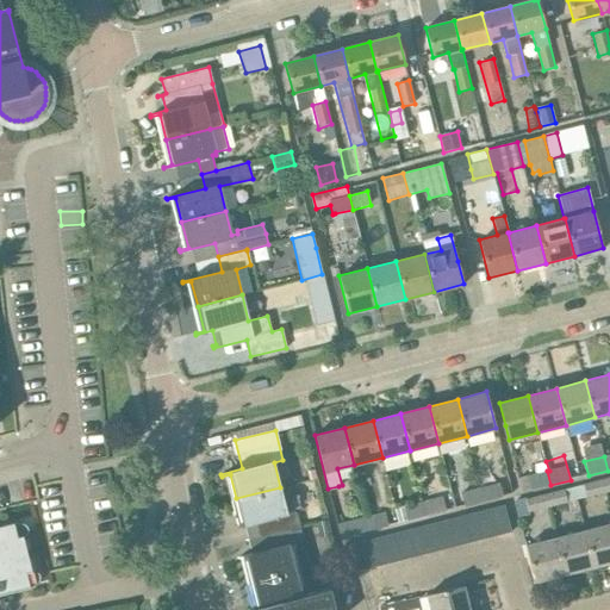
[(517,479),(521,492),(551,485),(547,471),(545,462),(534,465),(536,474),(517,479)]
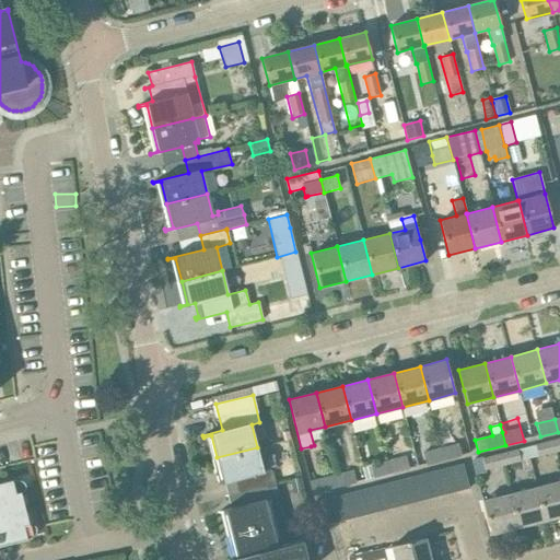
[(526,447),(529,458),(556,452),(553,441),(526,447)]
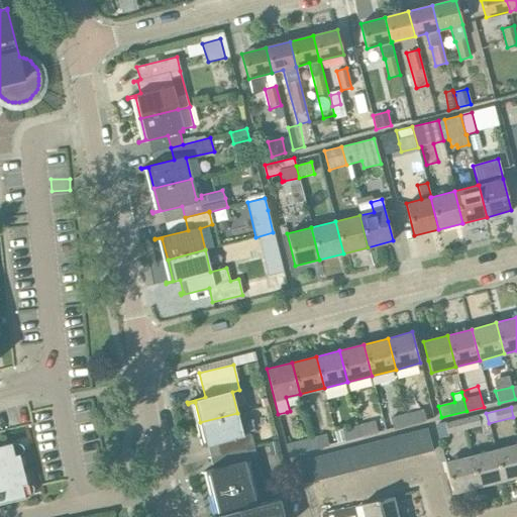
[(406,414),(409,425),(426,421),(423,409),(406,414)]
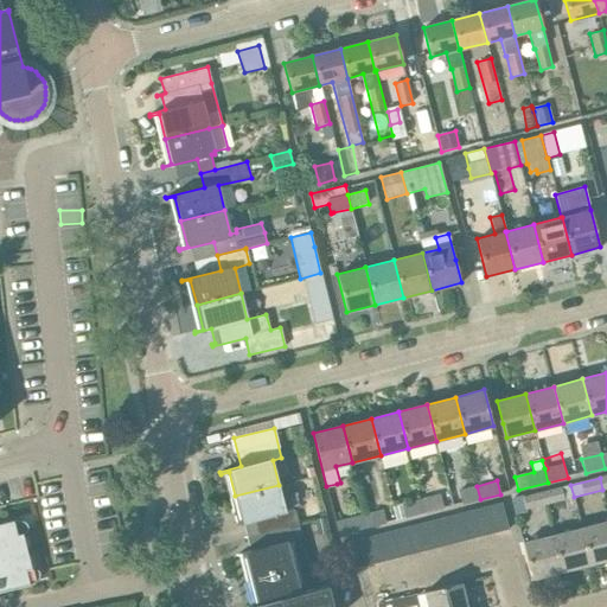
[(255,519),(259,534),(298,524),(294,509),(285,511),(279,485),(235,496),(241,522),(232,523),(234,525),(255,519)]
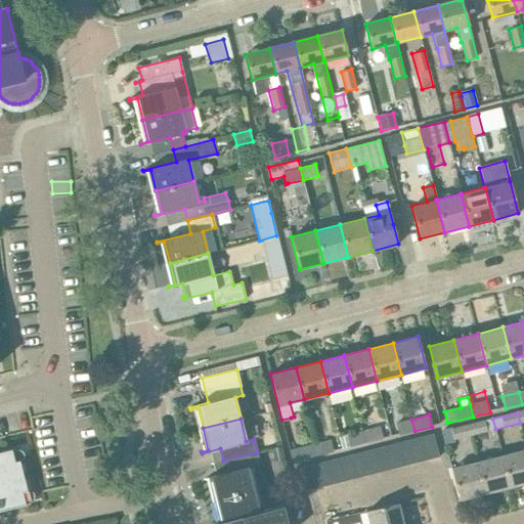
[(471,435),(495,429),(492,419),(468,425),(471,435)]
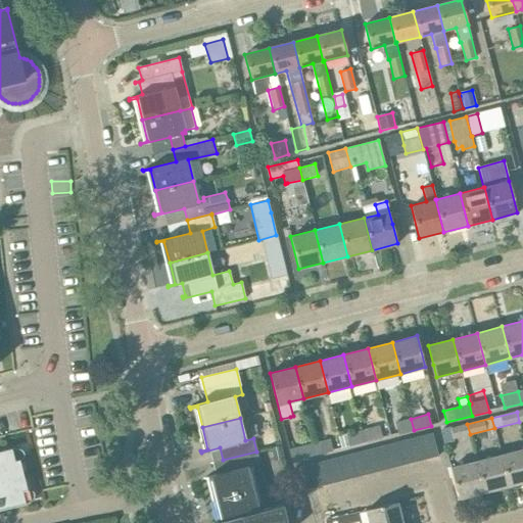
[(414,430),(411,419),(393,423),(396,434),(414,430)]
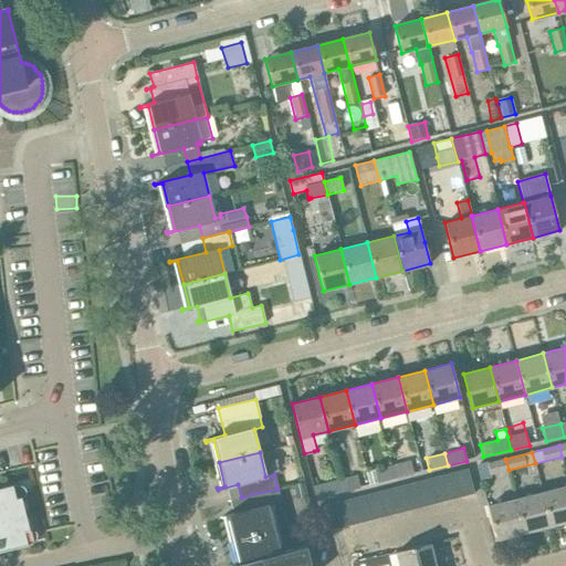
[(491,474),(509,470),(505,459),(488,463),(491,474)]
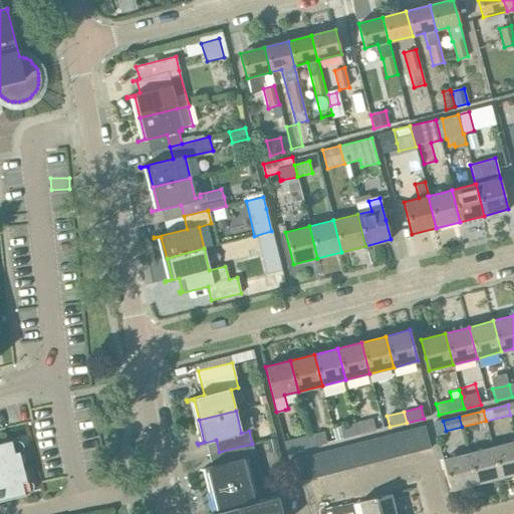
[(372,419),(357,422),(360,435),(375,431),(372,419)]
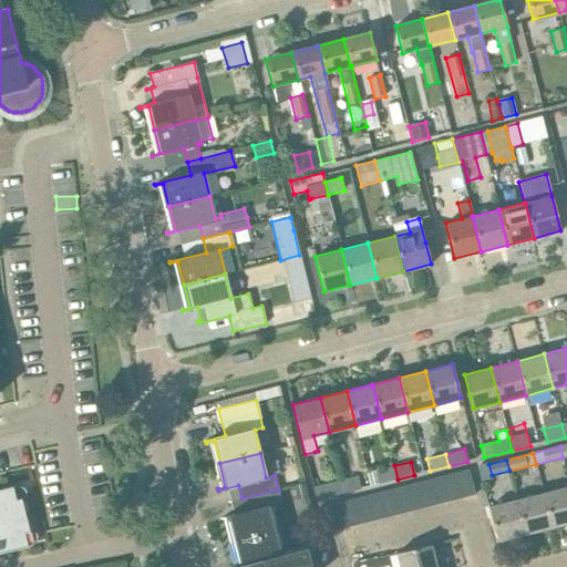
[(366,472),(369,487),(398,480),(394,465),(366,472)]
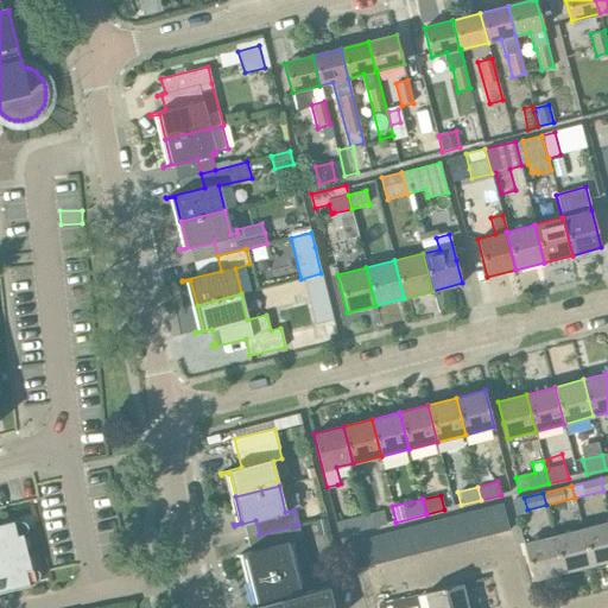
[(488,507),(495,533),(510,530),(502,502),(488,507)]
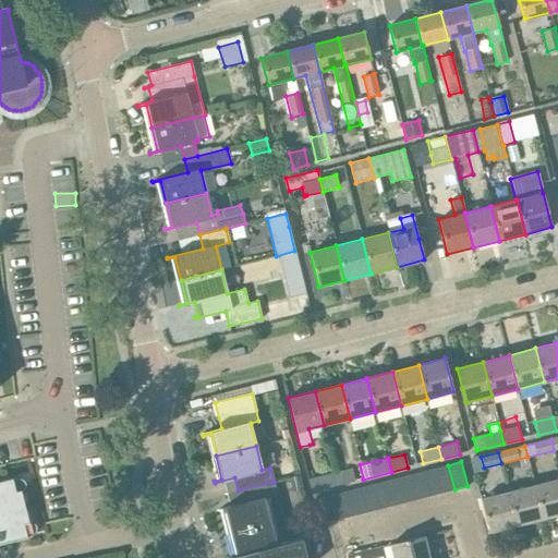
[(443,493),(455,489),(448,465),(436,468),(443,493)]
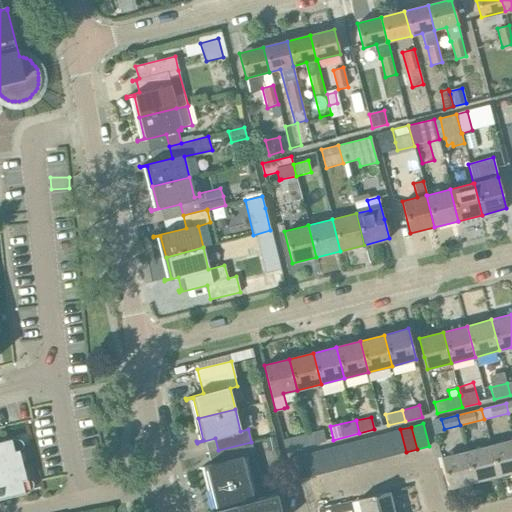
[(400,429),(389,432),(394,455),(406,452),(400,429)]
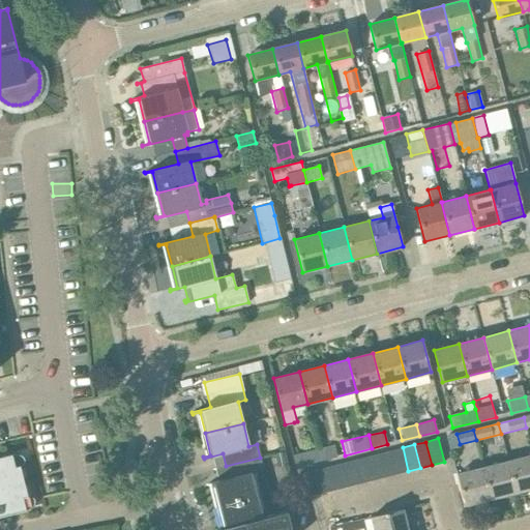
[(336,457),(334,445),(319,448),(322,461),(336,457)]
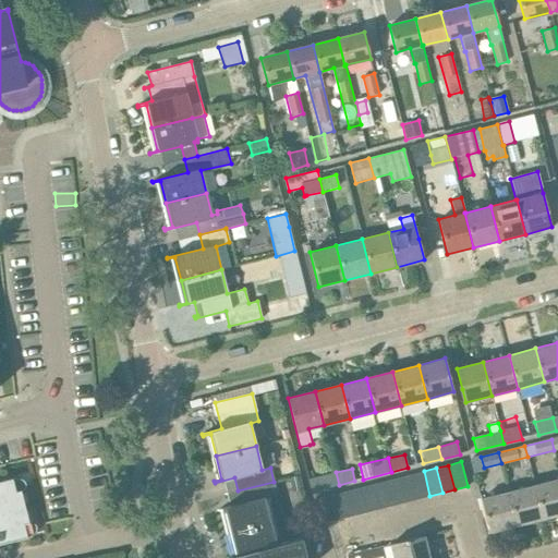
[(411,474),(417,499),(429,496),(424,471),(411,474)]
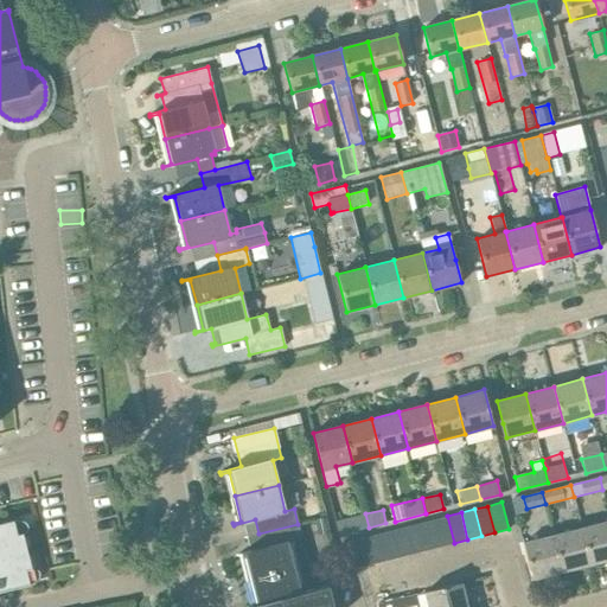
[(337,528),(338,536),(369,528),(365,513),(344,518),(345,525),(337,528)]
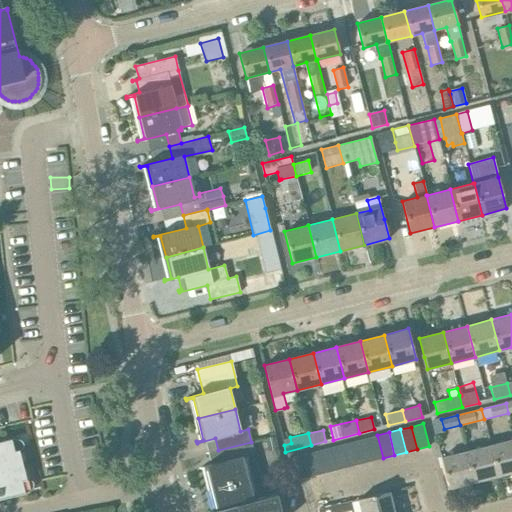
[(366,438),(372,461),(383,458),(377,435),(366,438)]
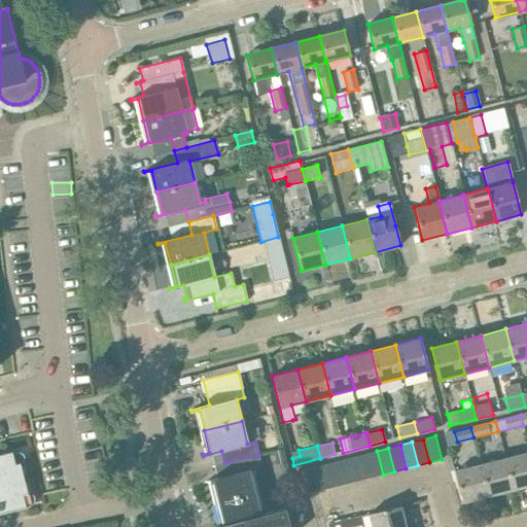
[(372,478),(383,475),(377,451),(365,454),(372,478)]
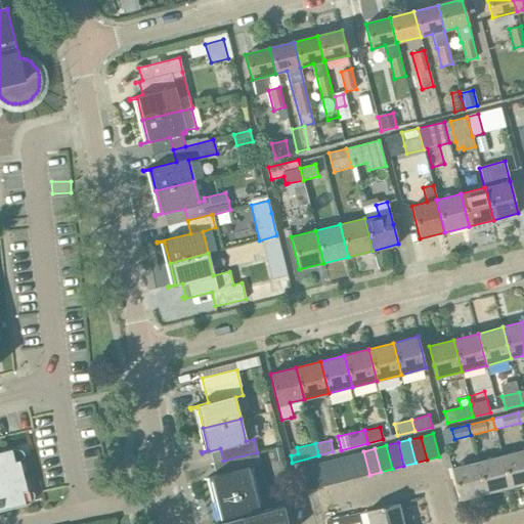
[(0,511),(26,505),(23,492),(28,491),(19,461),(14,462),(11,449),(0,451),(0,511)]
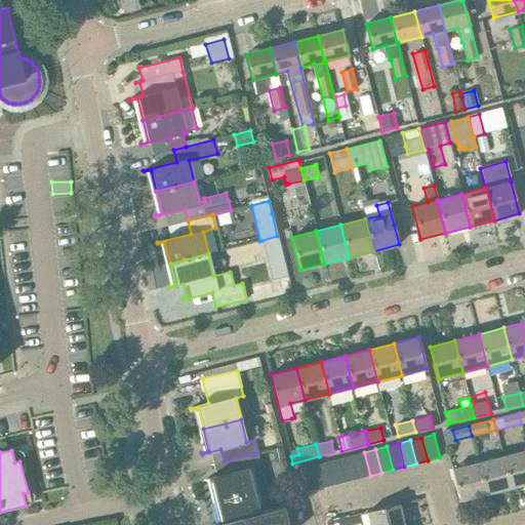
[(524,450),(505,456),(513,487),(524,483),(524,450)]
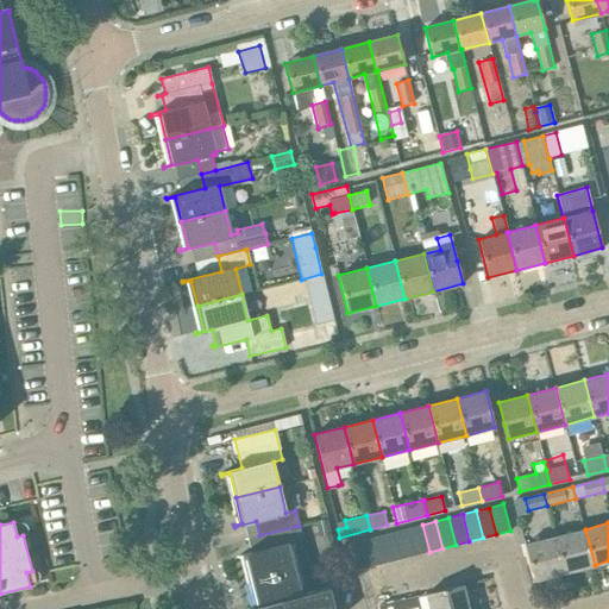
[(422,525),(409,528),(415,556),(429,552),(422,525)]
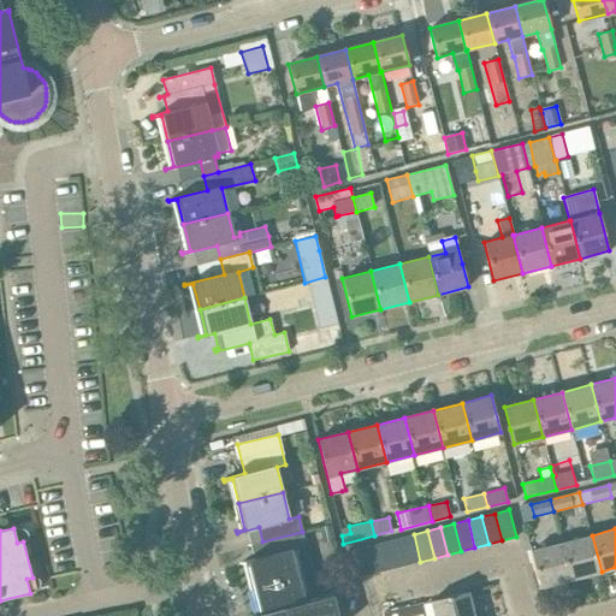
[(338,615),(333,596),(306,603),(292,551),(307,548),(302,532),(262,542),(266,556),(240,563),(240,564),(248,563),(261,614),(249,615),(338,615)]
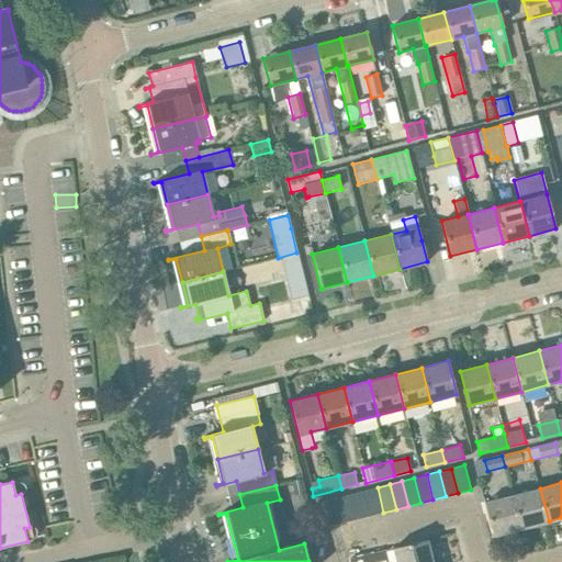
[(364,490),(371,516),(383,513),(378,487),(364,490)]
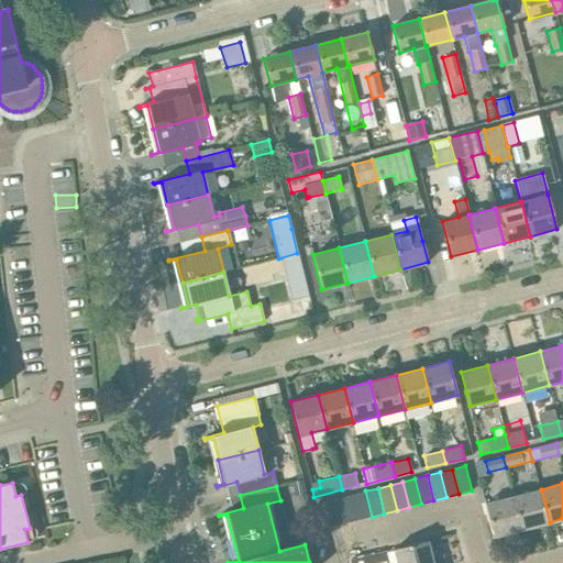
[(522,530),(548,523),(550,522),(541,489),(514,497),(522,530)]
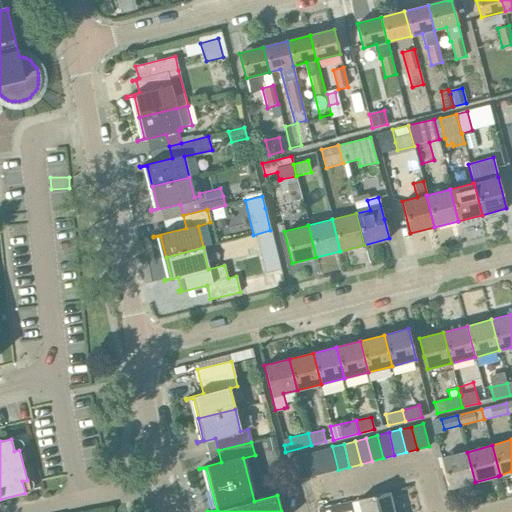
[(332,446),(321,449),(327,473),(338,470),(332,446)]
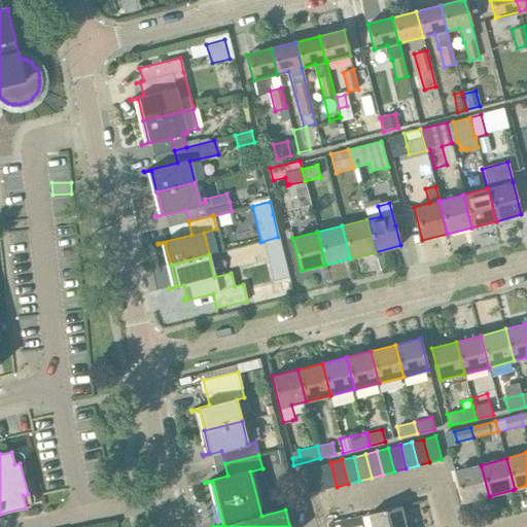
[(325,489),(337,487),(330,462),(319,465),(325,489)]
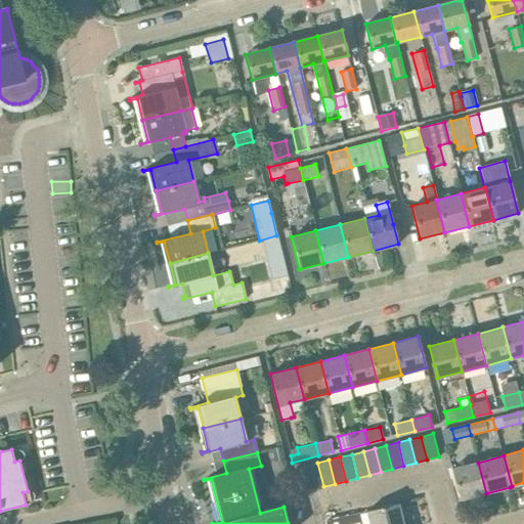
[(317,463),(306,466),(311,489),(323,486),(317,463)]
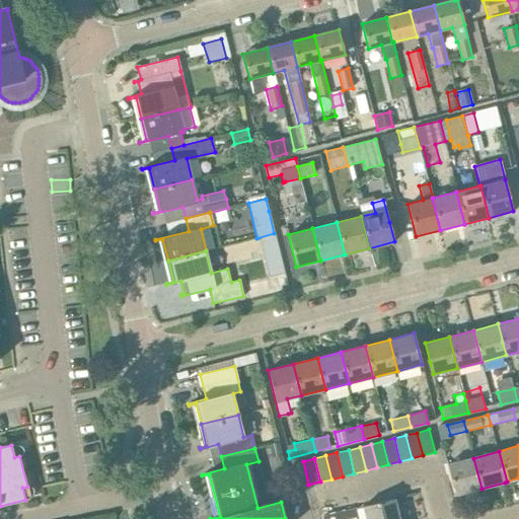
[(455,495),(482,489),(473,458),(447,464),(455,495)]
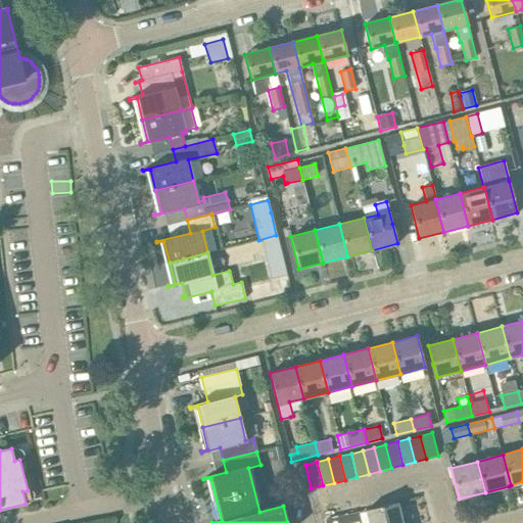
[(305,465),(293,468),(299,491),(311,488),(305,465)]
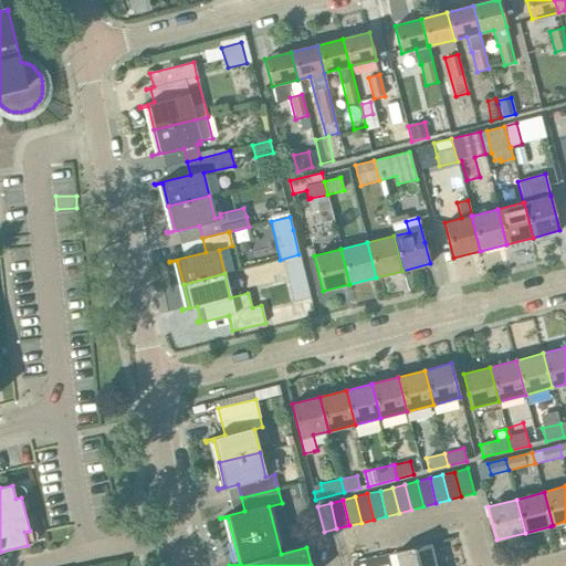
[(435,565),(429,544),(396,552),(399,565),(435,565)]
